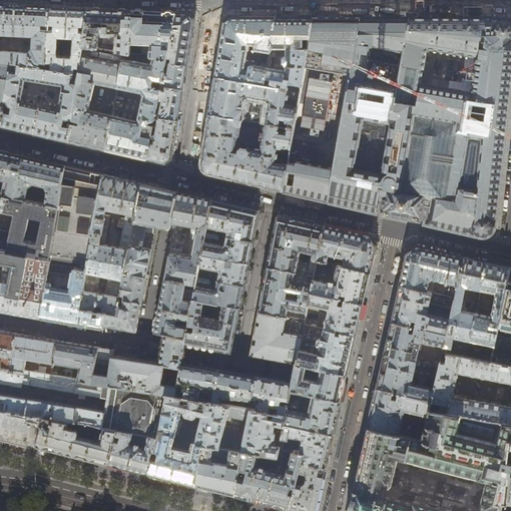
[(47,8),(14,6),(0,5),(0,63),(9,65),(44,70),(47,8)]
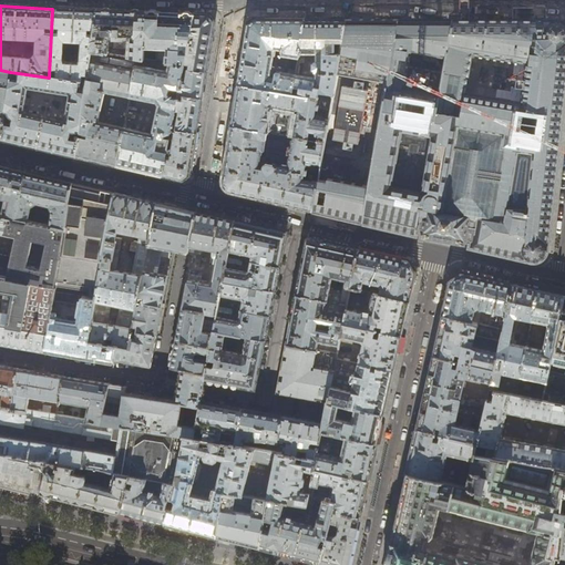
[(89,53),(94,11),(73,10),(52,9),(49,78),(79,82),(84,83),(88,63),(89,53)]
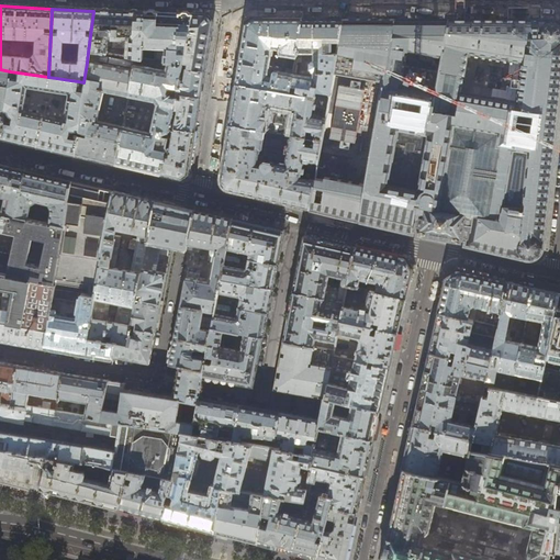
[(119,12),(93,11),(88,53),(107,55),(107,54),(105,53),(105,40),(109,40),(109,55),(134,59),(137,59),(141,60),(142,49),(143,13),(119,12)]
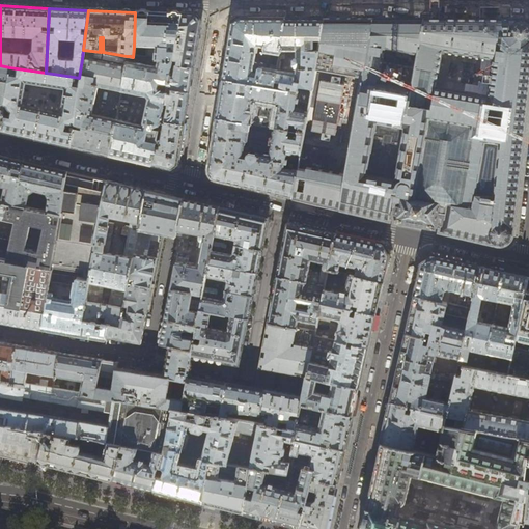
[(165,14),(135,12),(134,47),(144,48),(144,58),(157,60),(170,62),(174,43),(176,34),(179,15),(165,14)]
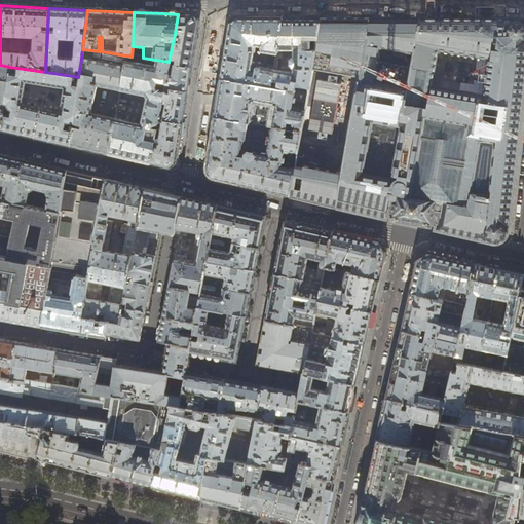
[(178,14),(175,34),(181,35),(179,43),(173,42),(169,62),(169,65),(189,69),(193,47),(197,22),(193,15),(185,14),(178,14)]
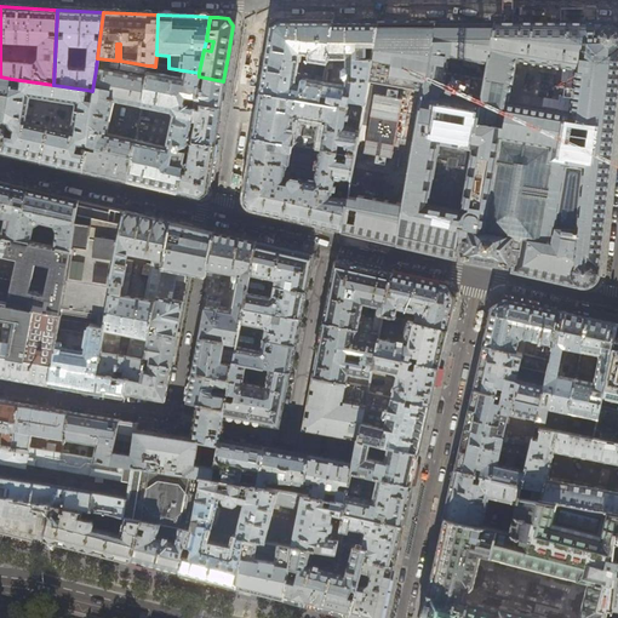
[(331,23),(302,23),(275,22),(269,28),(263,59),(257,95),(319,104),(321,84),(324,69),(331,23)]
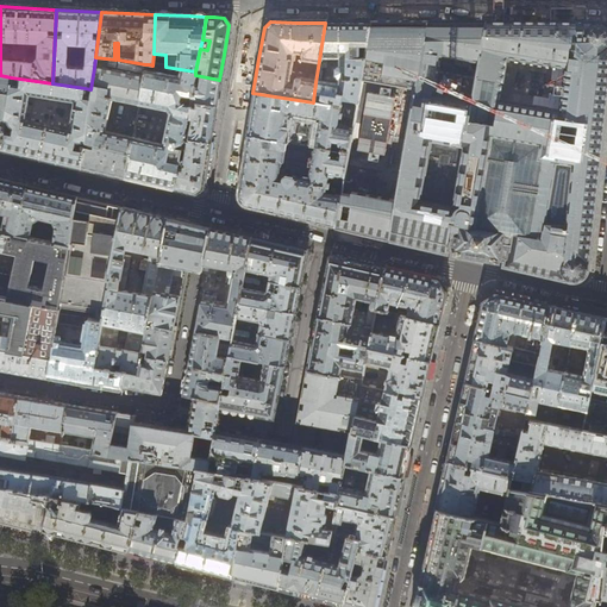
[(325,23),(318,68),(325,69),(326,60),(337,60),(338,80),(336,86),(315,82),(313,102),(317,104),(318,97),(321,98),(320,104),(355,110),(360,80),(369,23),(349,23),(325,23)]
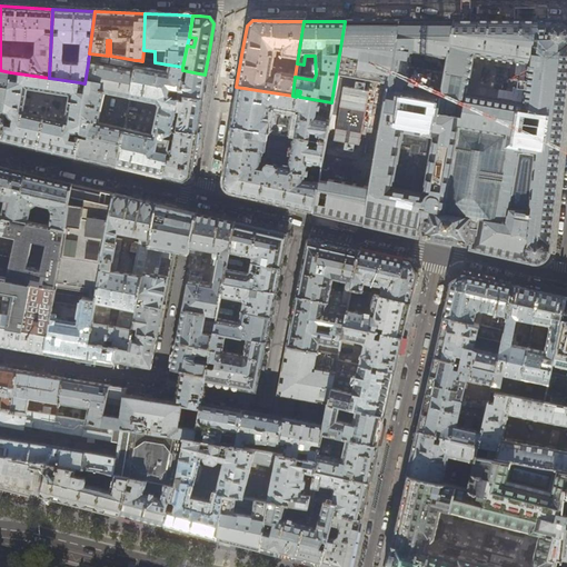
[(345,21),(336,75),(386,85),(397,21),(366,21),(345,21)]
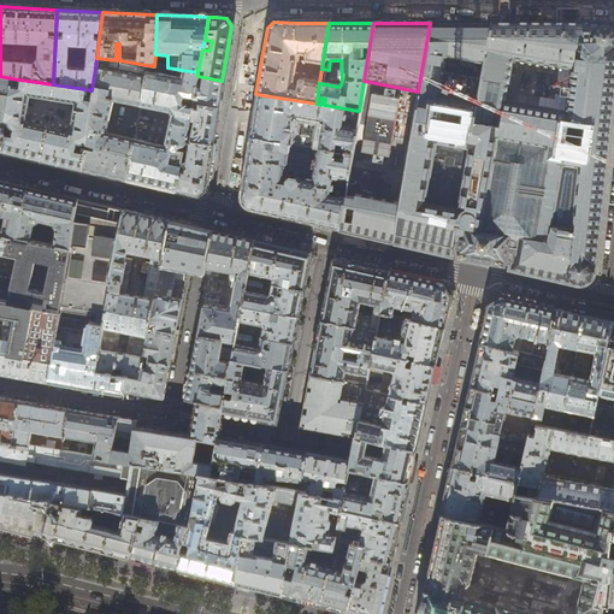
[(576,23),(576,24),(566,24),(566,23),(533,23),(508,23),(496,23),(453,23),(431,23),(430,23),(418,92),(399,204),(391,243),(393,243),(393,244),(400,246),(411,248),(413,249),(415,249),(427,252),(427,253),(432,254),(432,253),(443,255),(443,257),(450,258),(452,257),(452,255),(453,254),(454,254),(455,254),(456,254),(456,255),(458,255),(456,258),(465,259),(466,259),(467,257),(479,259),(494,261),(493,264),(495,264),(495,265),(502,266),(503,263),(505,263),(507,263),(507,264),(508,264),(508,266),(508,271),(514,272),(515,272),(527,275),(532,276),(537,277),(544,278),(544,279),(549,281),(550,279),(562,283),(570,284),(573,285),(573,284),(577,285),(579,285),(579,287),(584,285),(584,284),(586,283),(589,281),(589,282),(592,277),(591,277),(592,273),(592,271),(594,271),(592,267),(594,267),(594,260),(595,248),(596,243),(595,242),(596,236),(597,230),(598,225),(597,224),(598,212),(600,212),(600,207),(601,194),(602,189),(601,189),(602,177),(603,177),(603,171),(604,160),(604,159),(606,159),(606,154),(607,141),(608,136),(607,136),(608,124),(609,124),(609,118),(610,106),(612,101),(610,101),(613,88),(613,86),(613,83),(613,71),(613,28),(613,29),(612,27),(608,24),(608,25),(602,24),(598,24),(598,23),(590,23),(590,24),(582,24),(579,24),(579,23),(576,23)]
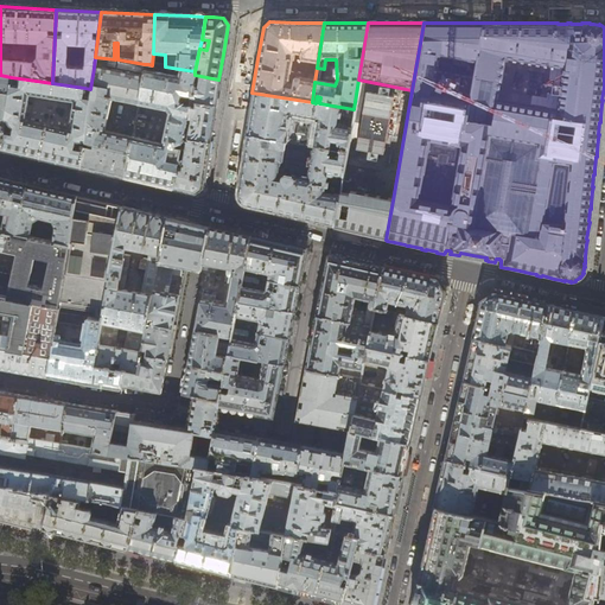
[(142,77),(94,68),(90,89),(90,94),(80,170),(102,174),(122,179),(131,139),(102,133),(109,100),(137,106),(142,77)]
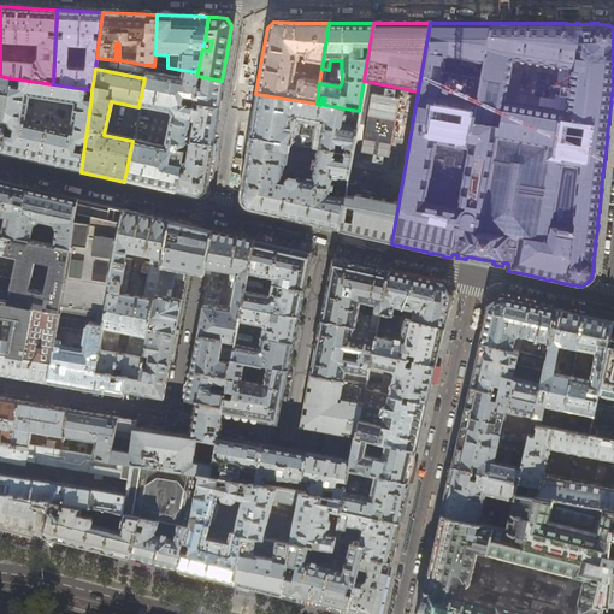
[(198,76),(198,72),(182,70),(181,78),(146,74),(145,78),(139,107),(169,112),(171,116),(164,148),(133,141),(124,182),(149,188),(173,194),(179,166),(182,152),(184,141),(186,131),(187,129),(187,125),(188,120),(190,108),(187,107),(183,101),(183,98),(193,99),(194,89),(195,86),(198,76)]
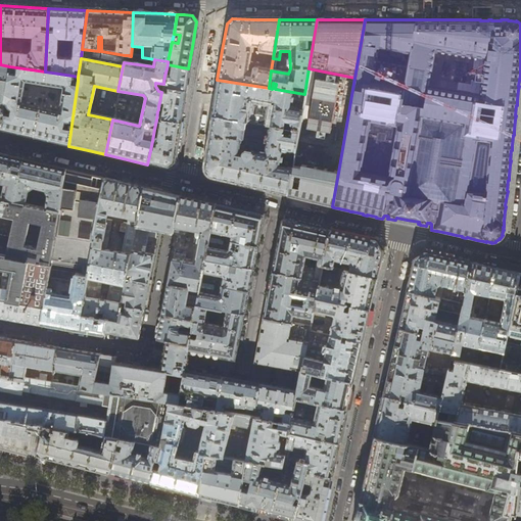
[(0,102),(3,103),(9,66),(0,64),(0,102)]
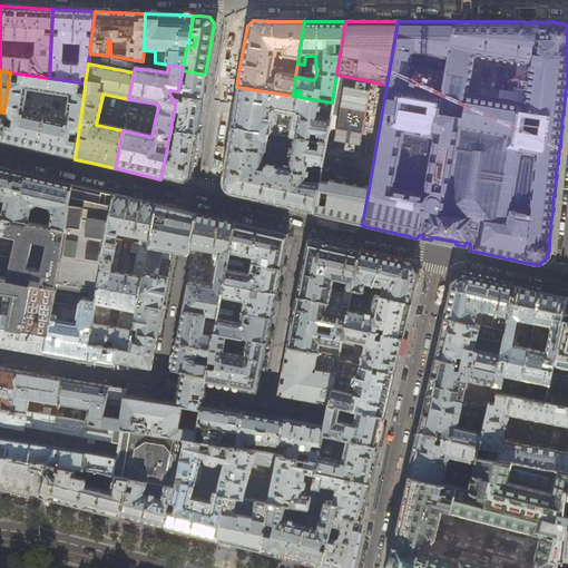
[(203,87),(205,75),(183,70),(180,79),(186,80),(185,84),(179,82),(178,91),(177,97),(201,101),(203,87)]
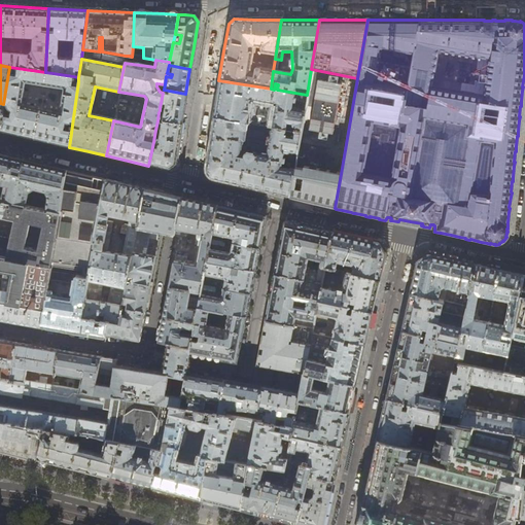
[(43,85),(45,72),(9,67),(3,104),(0,124),(0,131),(14,135),(33,139),(39,110),(20,106),(24,82),(43,85)]
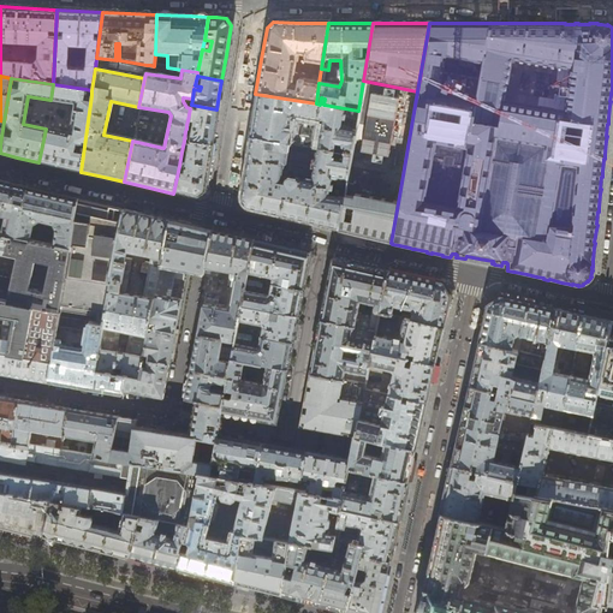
[(83,99),(85,89),(53,84),(51,100),(72,103),(69,134),(46,129),(39,162),(59,167),(81,172),(91,95),(88,95),(87,100),(83,99)]
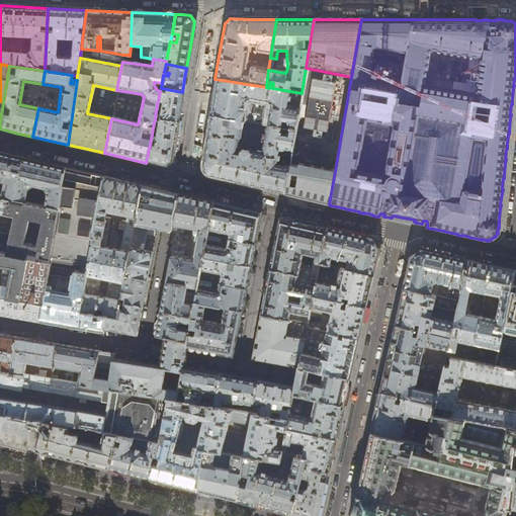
[(204,145),(200,166),(200,169),(202,173),(204,175),(207,177),(237,183),(283,194),(288,165),(302,93),(272,88),(269,88),(266,87),(215,79),(212,96),(204,145)]
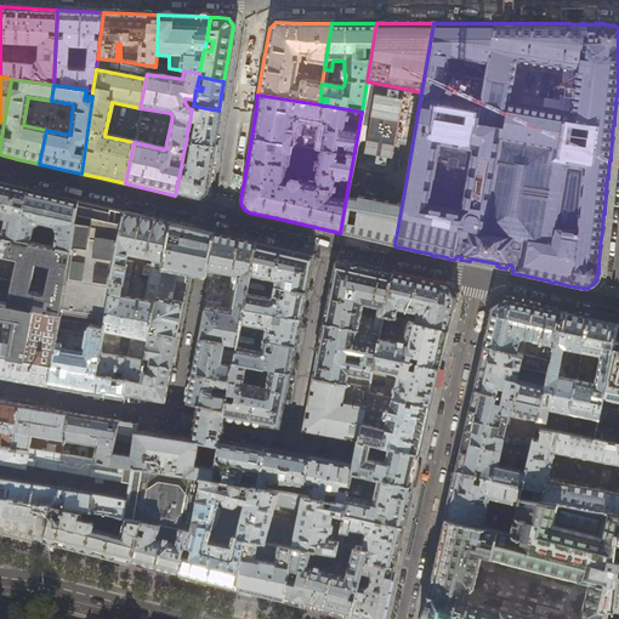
[(193,106),(192,109),(189,121),(196,123),(193,134),(187,132),(186,142),(213,147),(216,130),(219,111),(193,106)]
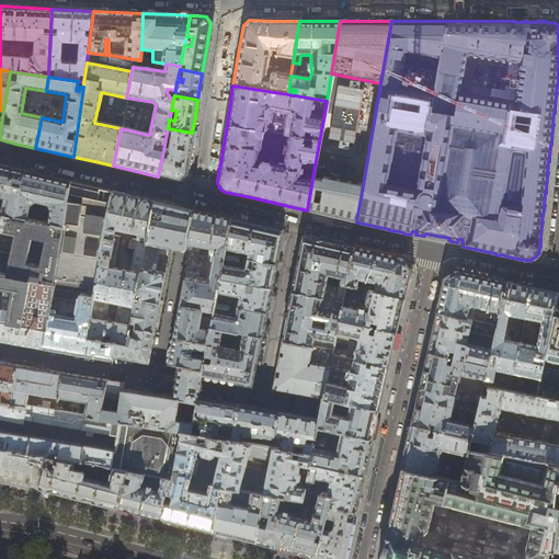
[(185,177),(192,133),(168,128),(166,138),(171,139),(169,148),(168,148),(166,148),(164,149),(163,151),(158,177),(171,179),(179,181),(185,177)]
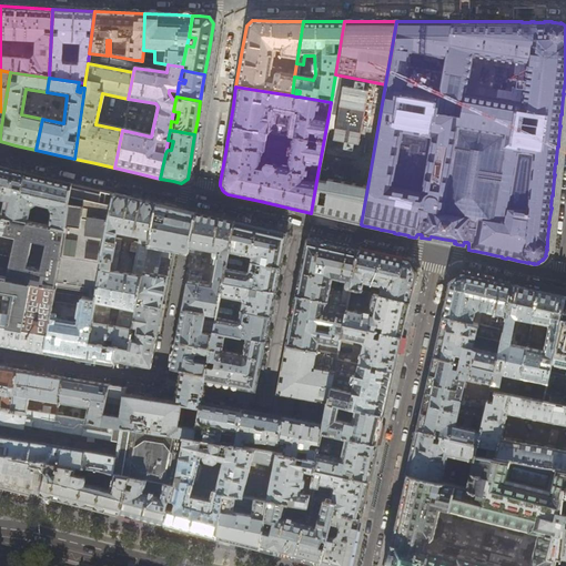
[(0,170),(0,218),(13,221),(24,175),(17,173),(0,170)]
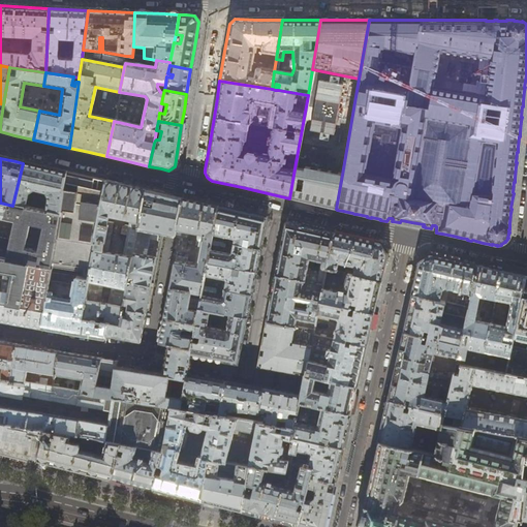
[(44,167),(23,163),(12,206),(24,208),(28,193),(32,190),(44,193),(48,199),(45,212),(59,215),(65,173),(44,167)]
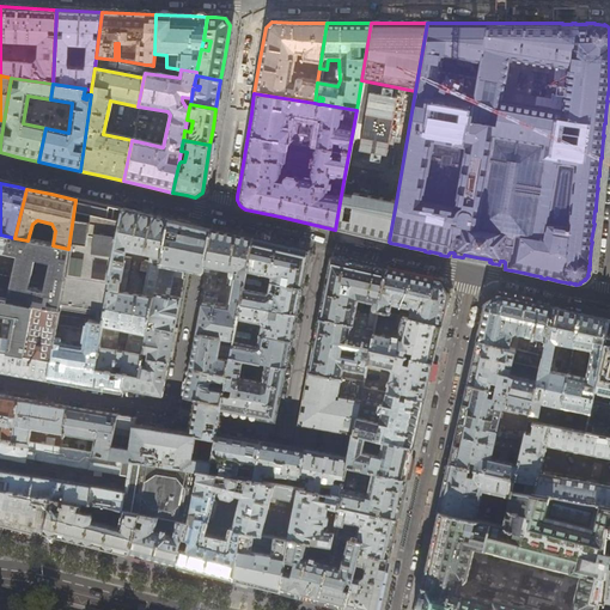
[(341,195),(335,230),(361,236),(389,242),(396,202),(351,194),(351,197),(341,195)]
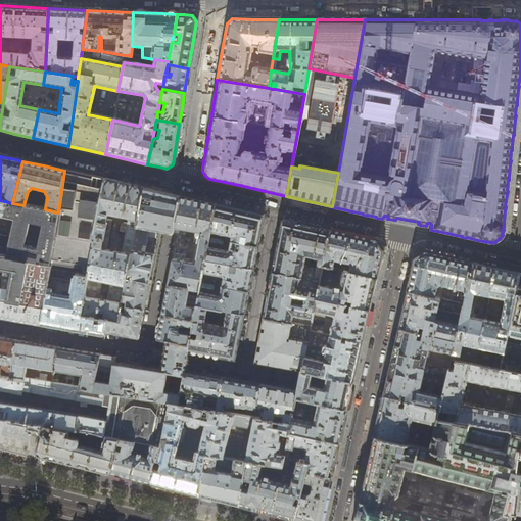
[(83,175),(64,171),(58,212),(50,265),(88,272),(93,242),(91,242),(103,180),(83,175)]
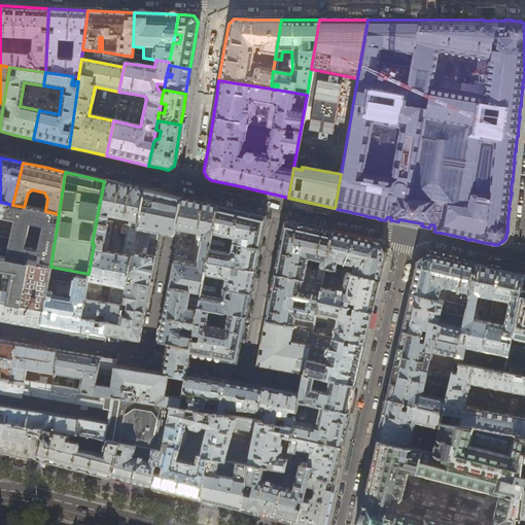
[(82,309),(82,313),(81,319),(96,321),(97,316),(104,317),(103,322),(106,323),(117,325),(120,309),(131,253),(143,190),(126,186),(104,181),(92,244),(94,244),(89,274),(88,280),(82,309)]
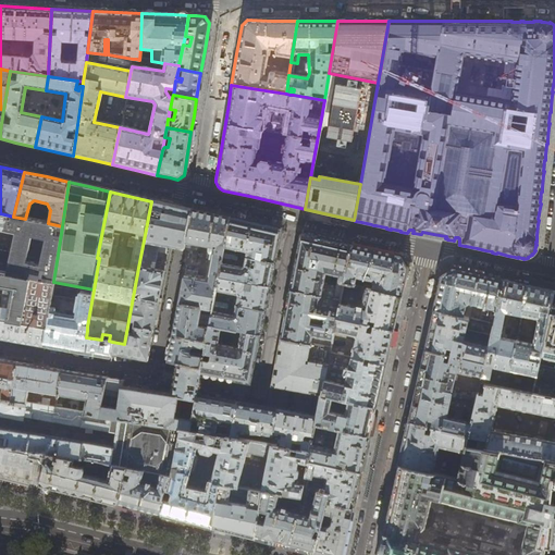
[(175,207),(151,201),(138,268),(149,270),(153,245),(173,248),(182,208),(175,207)]
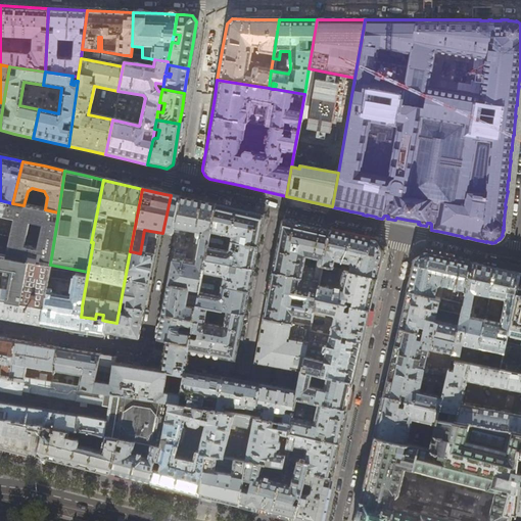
[(171,195),(162,233),(172,235),(179,197),(171,195)]
